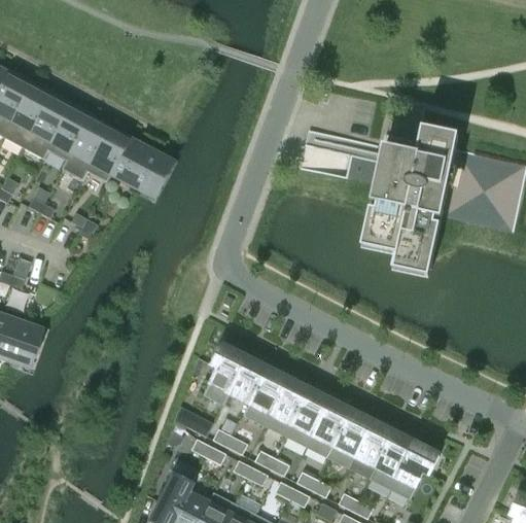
[(4,66),(0,64),(0,95),(13,71),(12,70),(9,75),(1,70),(4,66)]
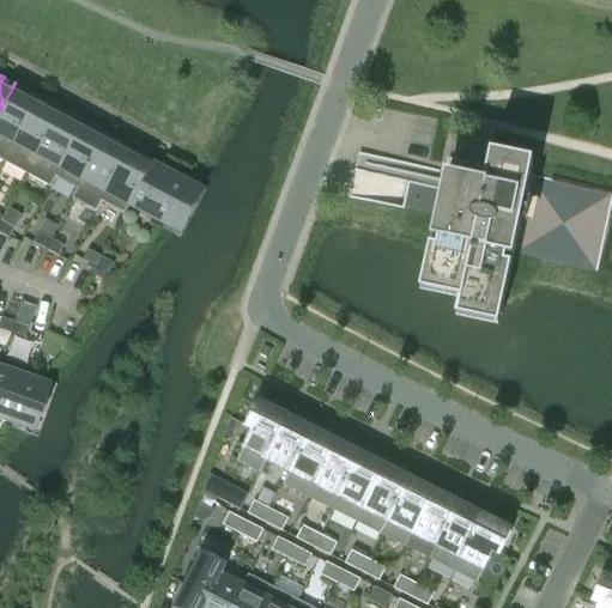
[(16,83),(0,110),(0,157),(4,159),(38,95),(37,93),(34,99),(24,95),(28,89),(16,83)]
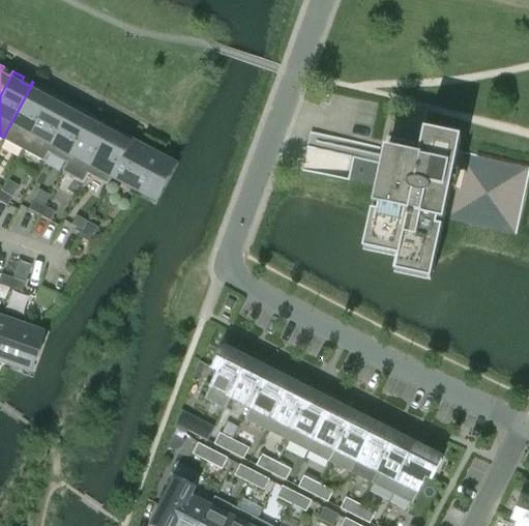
[(43,87),(33,82),(3,138),(23,148),(53,92),(52,92),(50,96),(41,92),(43,87)]
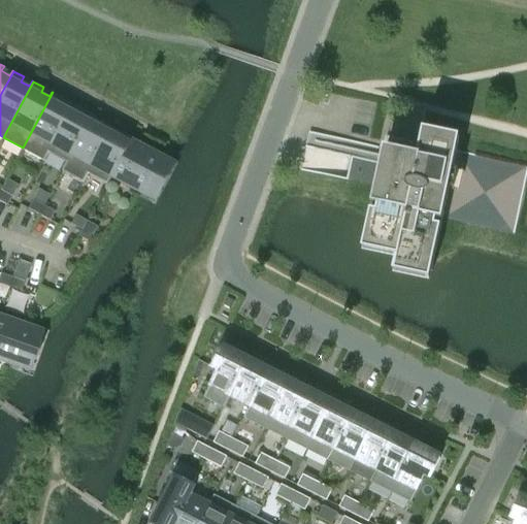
[(53,92),(23,148),(42,158),(47,150),(72,102),(71,102),(69,106),(61,102),(63,97),(53,92)]
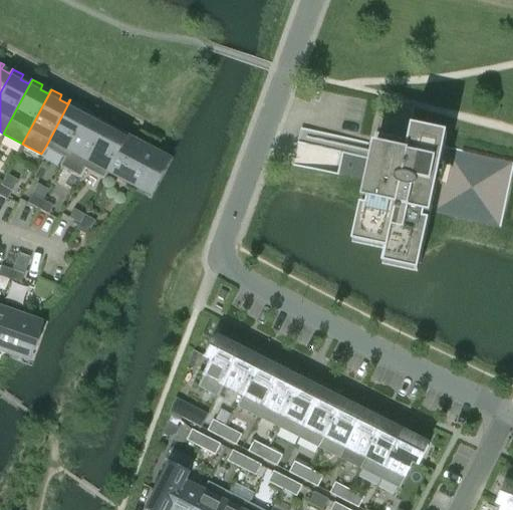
[(80,105),(70,99),(46,146),(63,155),(59,164),(60,164),(87,114),(78,109),(80,105)]
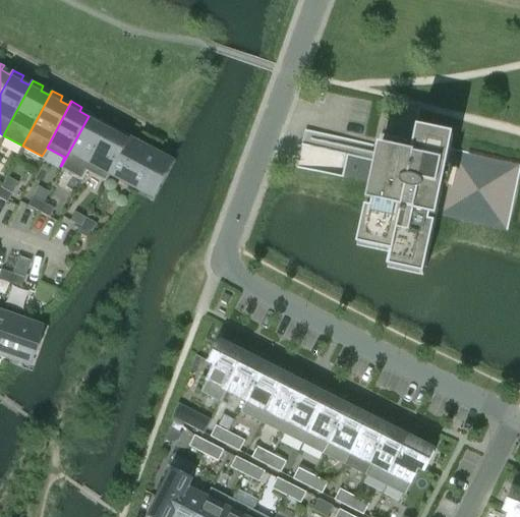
[(80,177),(85,168),(108,126),(89,116),(61,166),(80,177)]
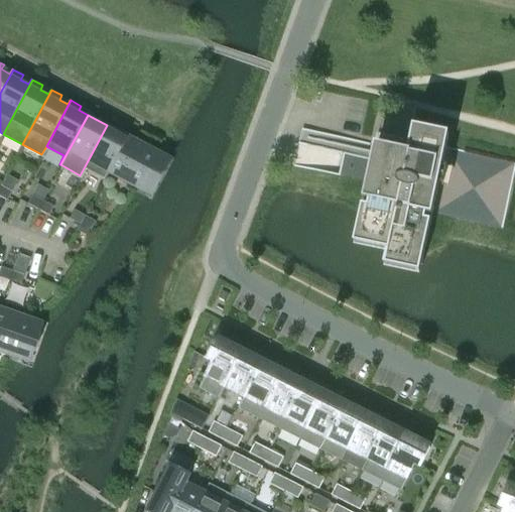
[(107,125),(85,166),(104,176),(110,164),(124,140),(126,136),(107,125)]
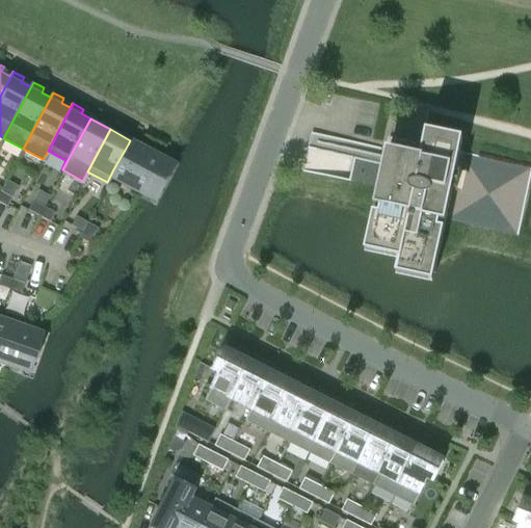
[(311,129),(303,166),(352,176),(356,152),(373,155),(375,140),(311,129)]
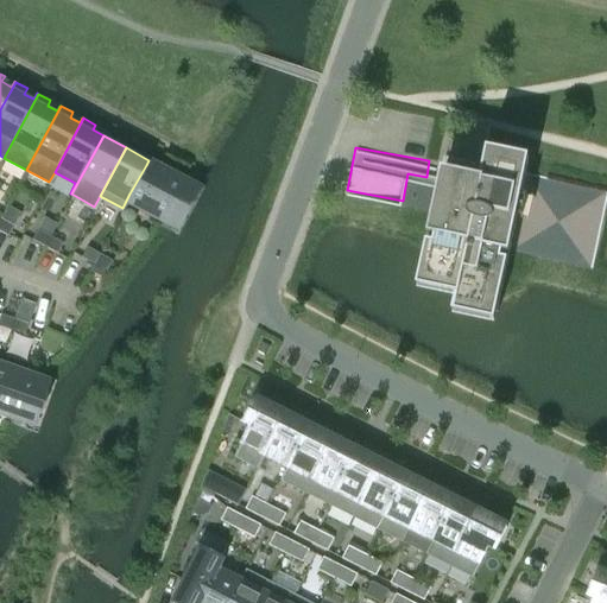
[(444,152),(431,210),(416,286),(454,294),(450,311),(493,321),(495,308),(509,248),(590,265),(606,189),(606,188),(525,170),(528,157),(486,148),(482,160),(444,152)]
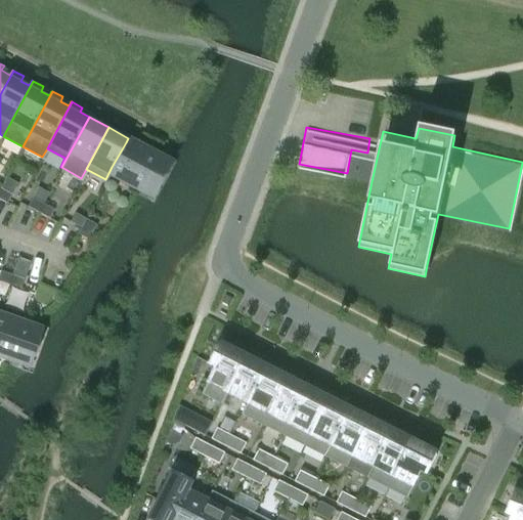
[(136,147),(126,142),(112,167),(123,173),(120,177),(143,189),(162,156),(138,143),(136,147)]
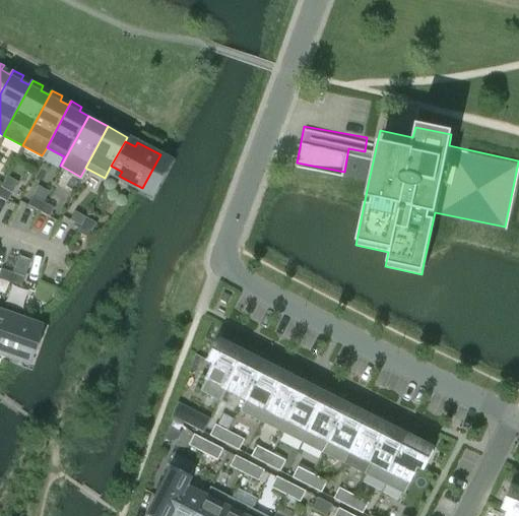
[(1,185),(0,187),(0,198),(6,201),(11,190),(1,185)]
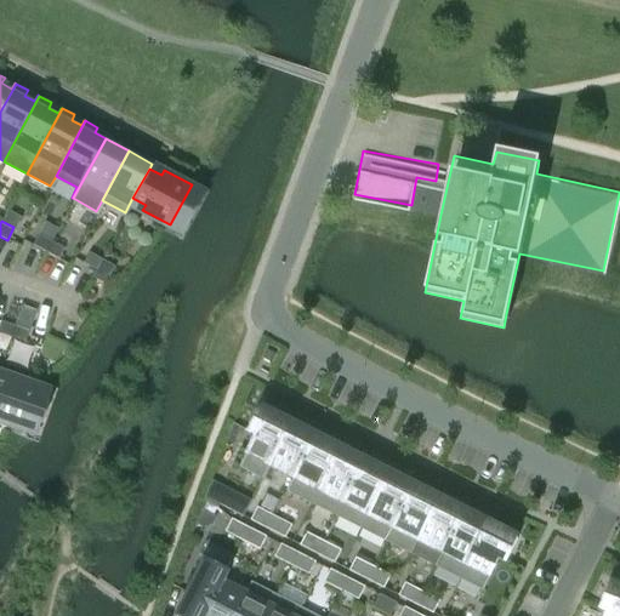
[(45,251),(51,238),(38,231),(30,244),(45,251)]
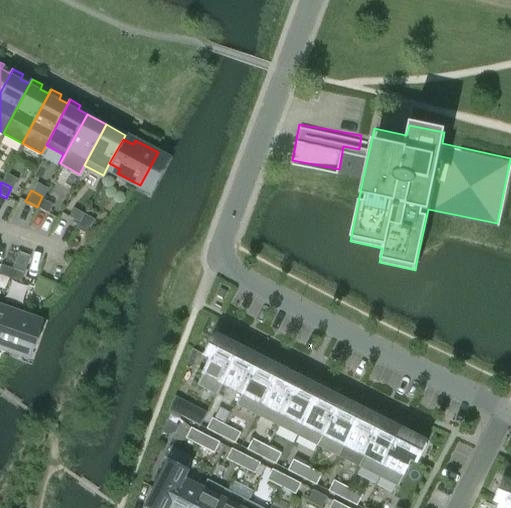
[(42,196),(37,207),(47,212),(52,202),(42,196)]
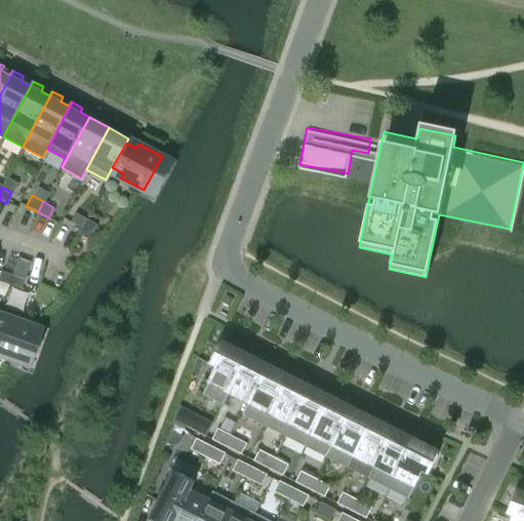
[(81,226),(86,216),(75,210),(70,219),(81,226)]
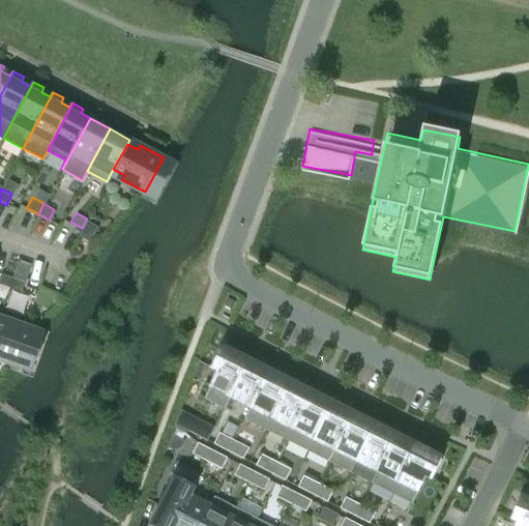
[(97,225),(87,218),(82,228),(79,234),(89,239),(97,225)]
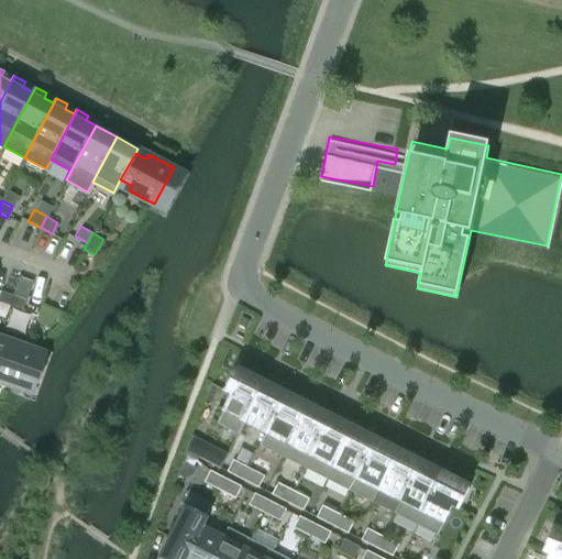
[(0,298),(9,303),(13,293),(1,288),(0,291),(0,298)]
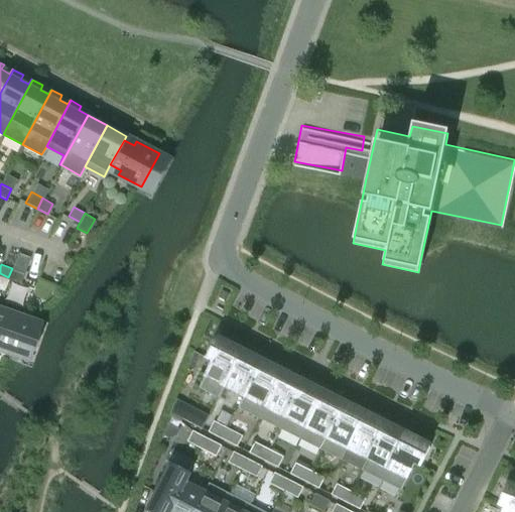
[(23,272),(12,268),(8,277),(20,281),(23,272)]
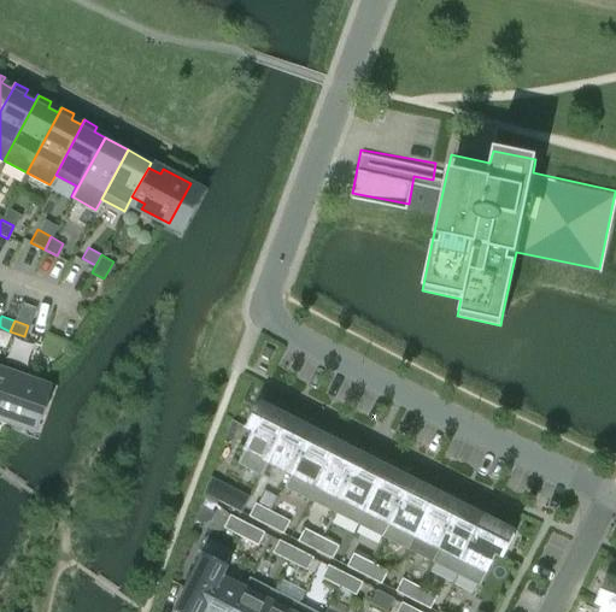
[(0,415),(24,424),(40,382),(11,372),(9,377),(0,374),(0,415)]
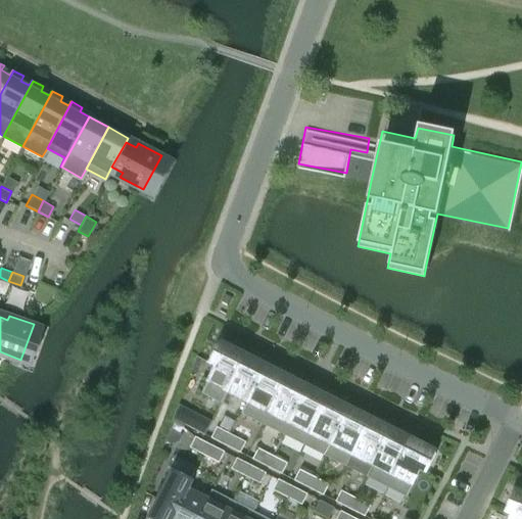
[(221,399),(243,355),(219,341),(208,361),(215,364),(201,390),(221,399)]
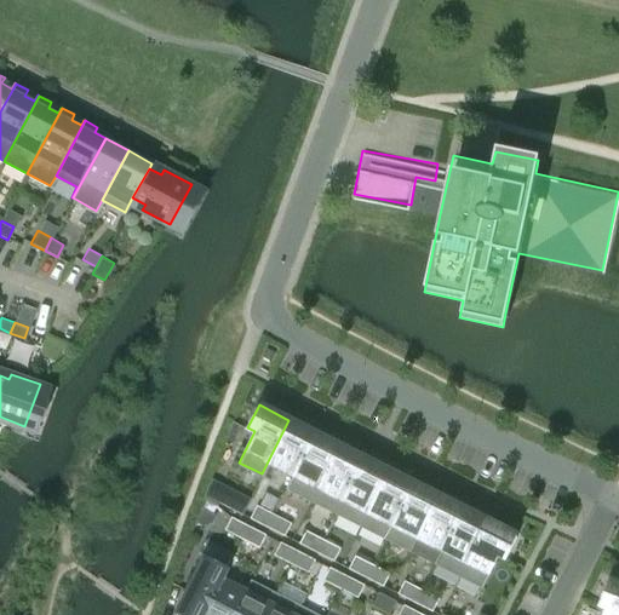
[(286,487),(314,432),(305,427),(308,423),(293,417),(291,421),(288,420),(262,473),(263,475),(269,461),(292,472),(285,486),(286,487)]
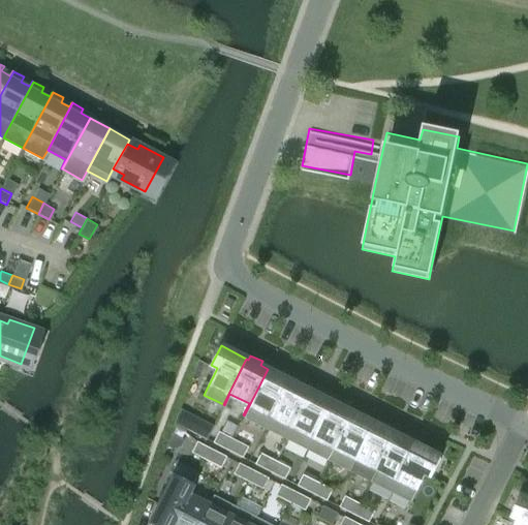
[(265,426),(288,379),(276,372),(276,373),(268,369),(244,415),(265,426)]
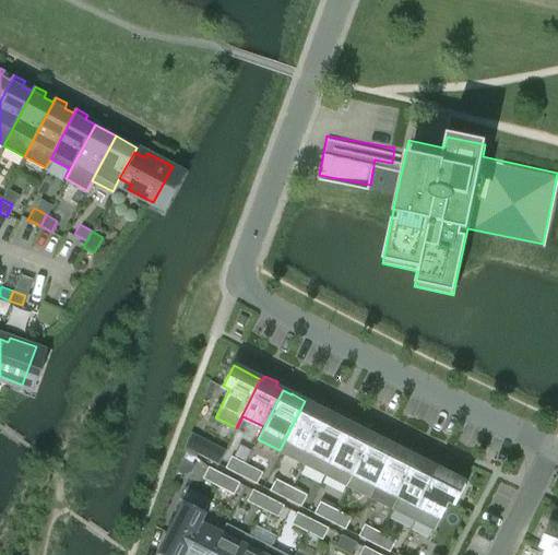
[(303,461),(327,413),(319,409),(321,404),(309,398),(307,402),(305,401),(280,450),(303,461)]
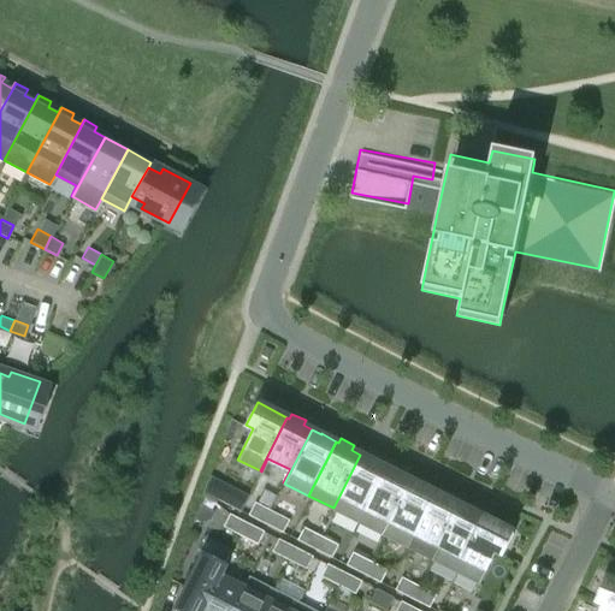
[(358,520),(385,466),(371,458),(370,458),(360,455),(333,508),(358,520)]
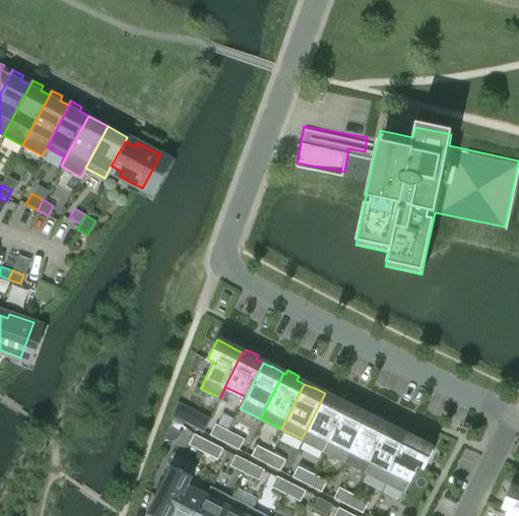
[(323,450),(345,404),(338,400),(340,397),(329,391),(327,394),(325,393),(302,439),(323,450)]
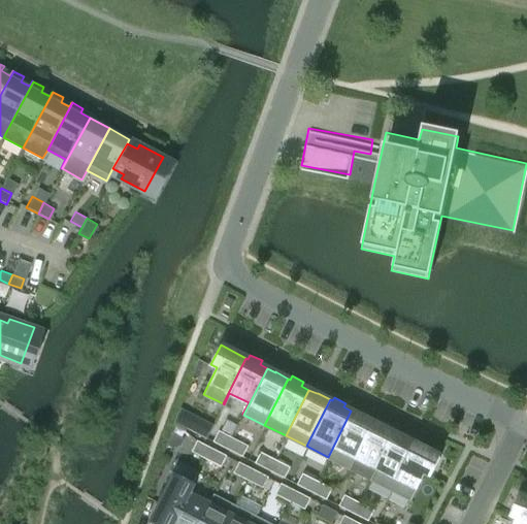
[(349,467),(372,421),(359,415),(351,411),(328,457),(349,467)]
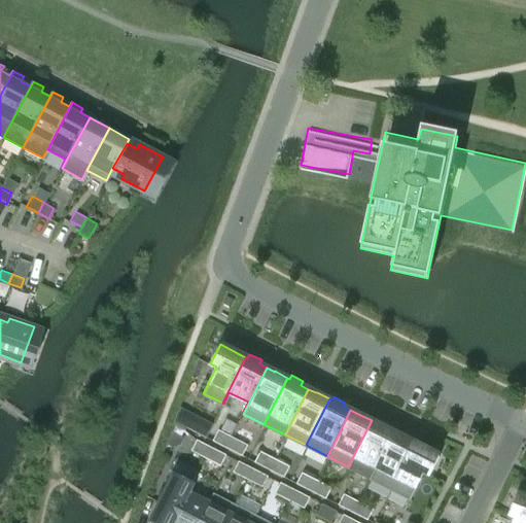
[(206,436),(209,429),(211,424),(197,417),(190,428),(206,436)]
